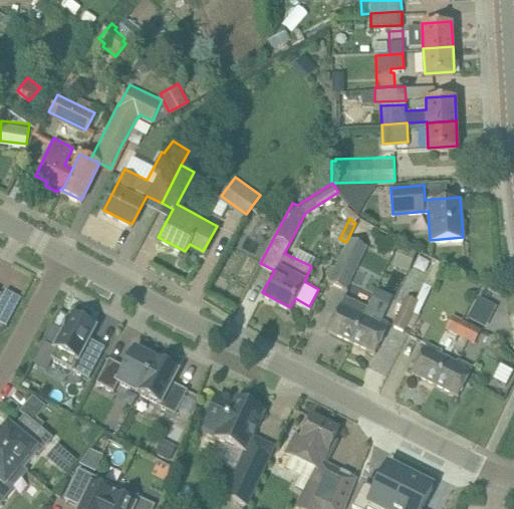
[(346,242),(328,279),(345,287),(367,244),(349,236),(346,242)]
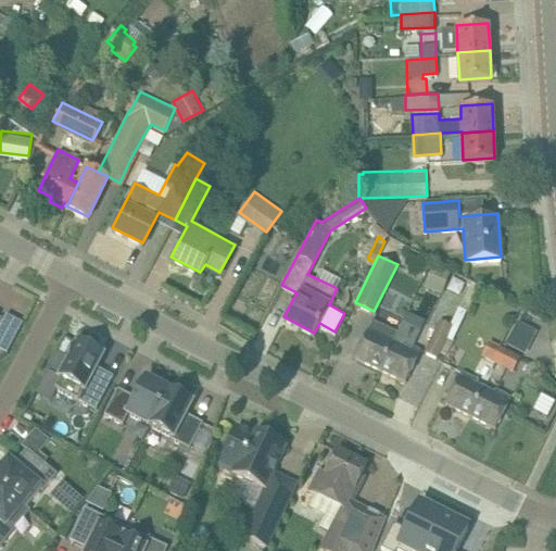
[(427,282),(458,293),(466,275),(434,263),(427,282)]
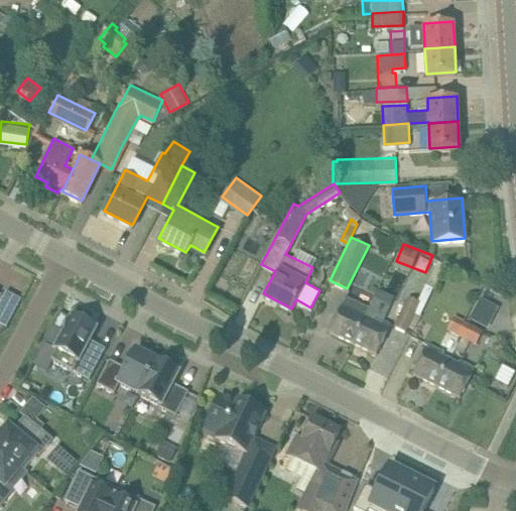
[(418,299),(407,323),(408,323),(414,326),(420,312),(430,292),(433,285),(426,282),(418,299)]
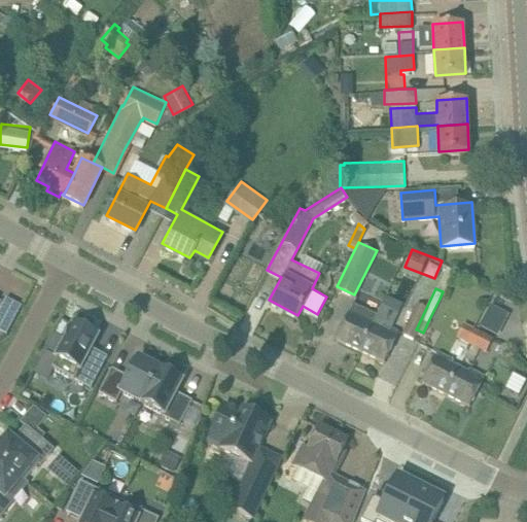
[(23,303),(9,296),(4,305),(16,312),(23,303)]
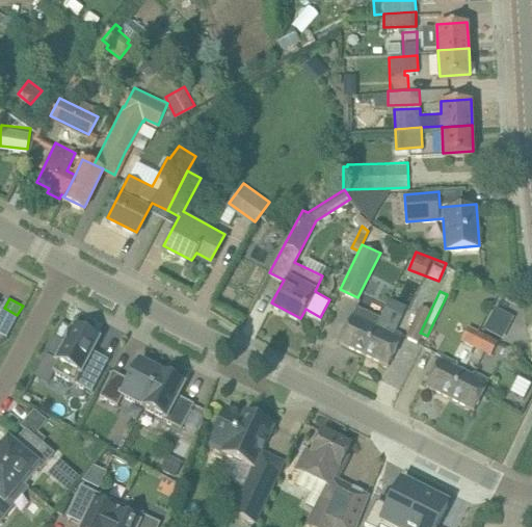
[(364,351),(376,324),(381,315),(356,304),(339,340),(364,351)]
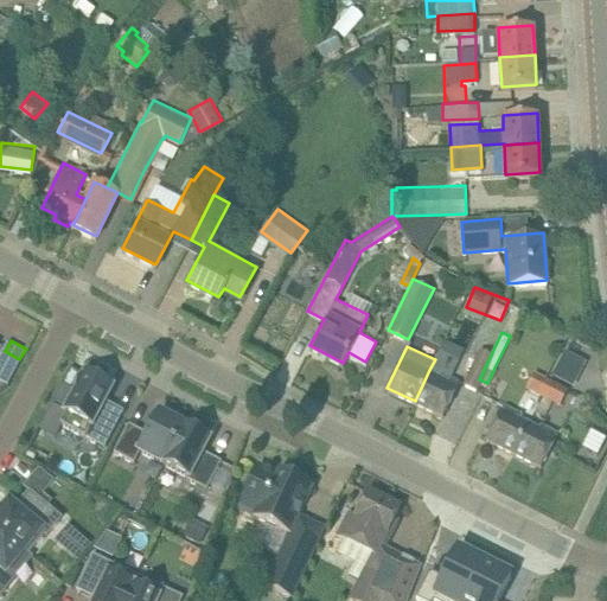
[(479,379),(492,352),(480,346),(472,364),(471,364),(462,381),(475,387),(479,379)]
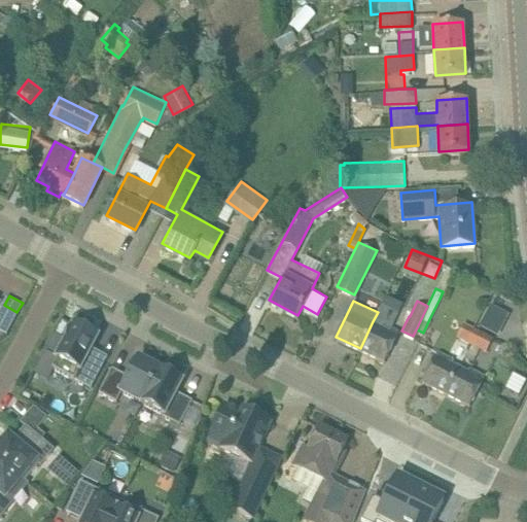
[(479,315),(469,310),(457,334),(487,348),(492,336),(472,326),(479,315)]
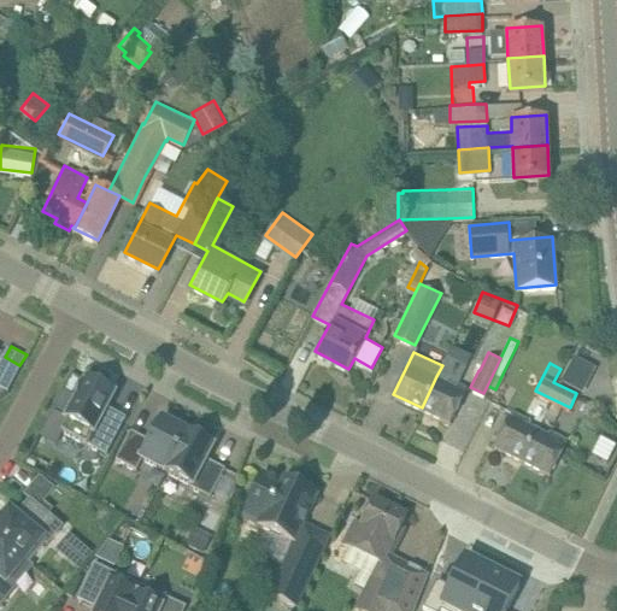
[(62,387),(39,433),(57,441),(63,428),(106,451),(125,416),(104,405),(112,391),(105,387),(107,382),(89,372),(77,395),(62,387)]
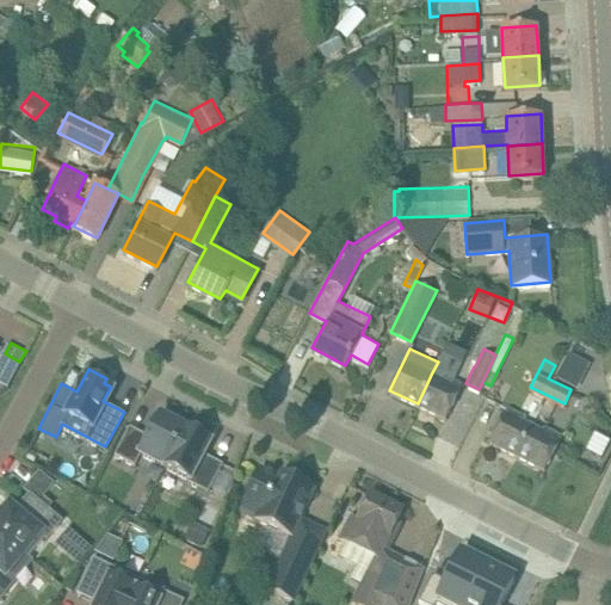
[(432,372),(418,403),(445,417),(462,381),(444,372),(442,377),(432,372)]
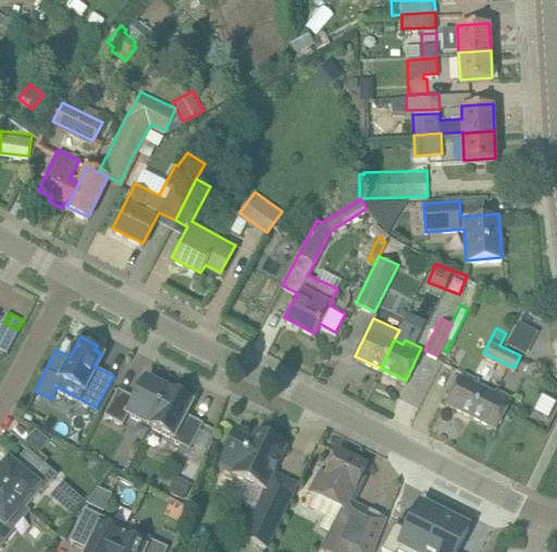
[(446,401),(471,414),(486,384),(479,380),(479,379),(462,370),(446,401)]
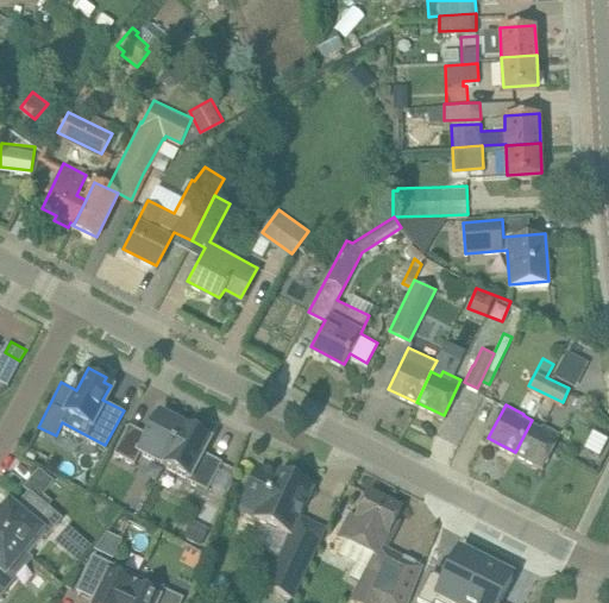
[(140,450),(164,462),(186,421),(168,412),(165,416),(158,413),(148,434),(129,424),(114,450),(135,462),(140,450)]
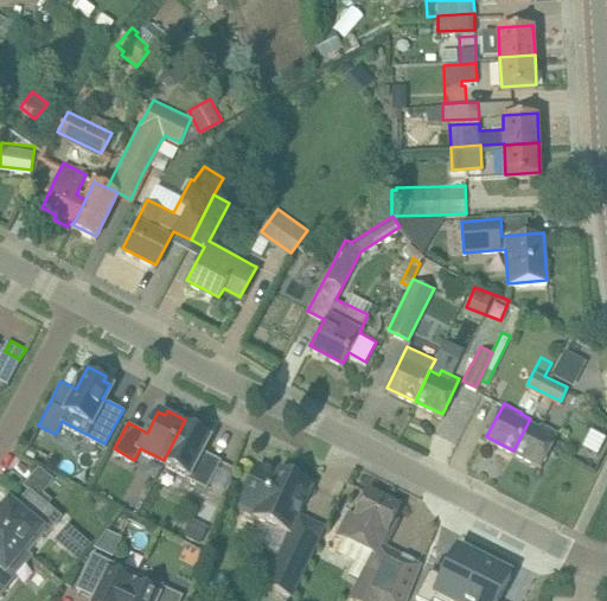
[(530,419),(513,451),(541,465),(558,430),(540,421),(540,423),(530,419)]
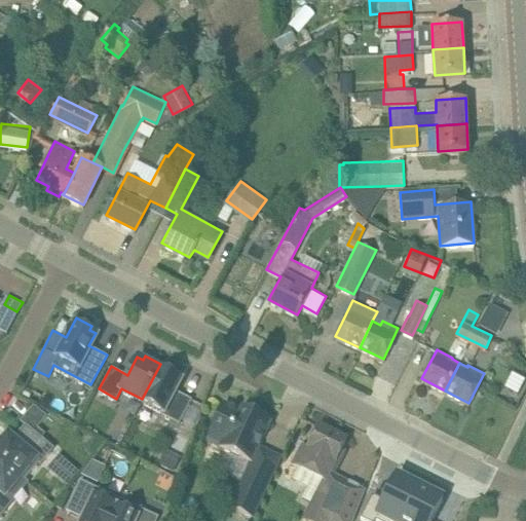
[(176,372),(160,364),(142,399),(162,410),(161,412),(179,421),(191,399),(174,389),(180,379),(174,376),(176,372)]
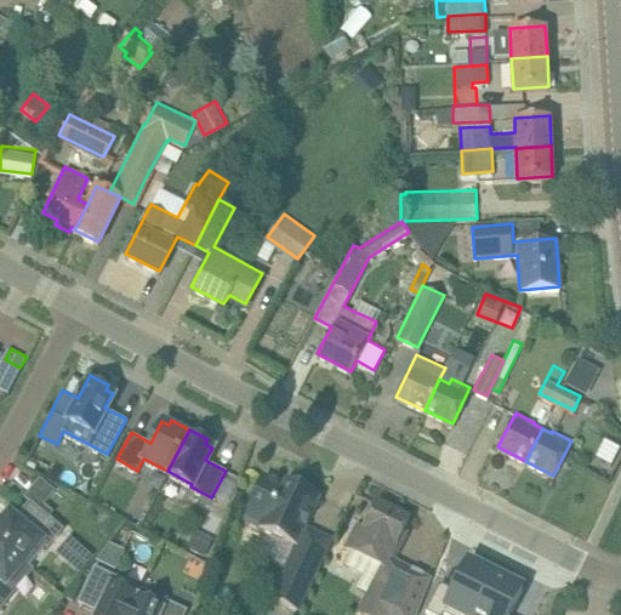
[(285,483),(265,473),(245,513),(261,520),(258,525),(296,542),(271,594),(298,608),(332,535),(307,524),(320,494),(288,478),(285,483)]
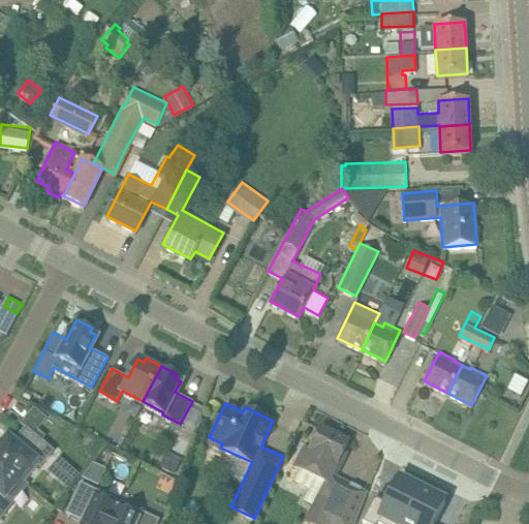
[(47,415),(33,405),(24,417),(37,427),(47,415)]
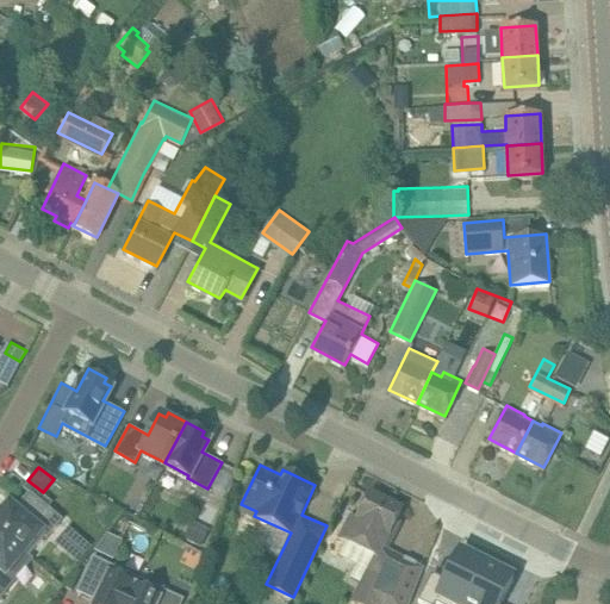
[(100,471),(93,484),(104,490),(111,475),(100,471)]
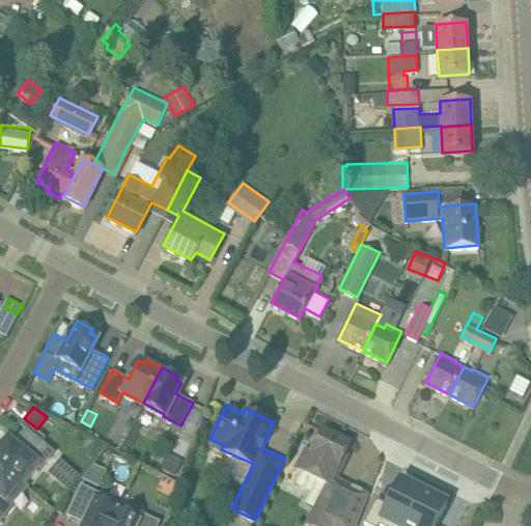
[(1,439),(0,439),(0,462),(24,481),(38,464),(40,465),(54,449),(26,426),(14,441),(8,437),(4,441),(1,439)]
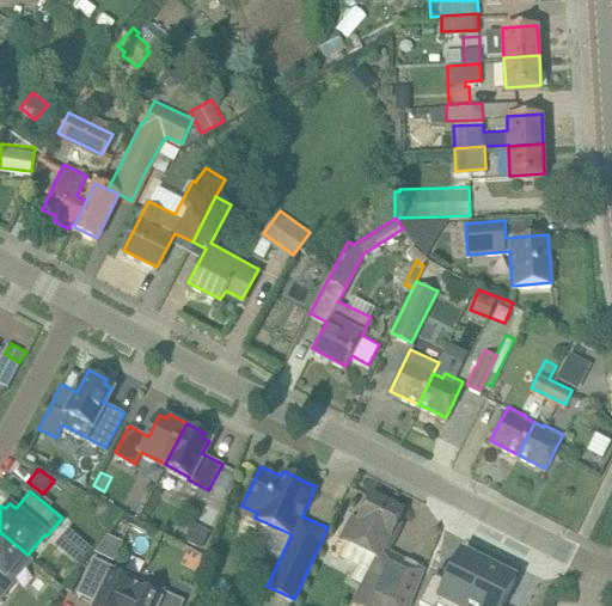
[(371,493),(360,514),(359,518),(352,514),(340,536),(377,555),(353,600),(363,605),(410,605),(426,567),(404,558),(405,556),(385,545),(403,508),(371,493)]
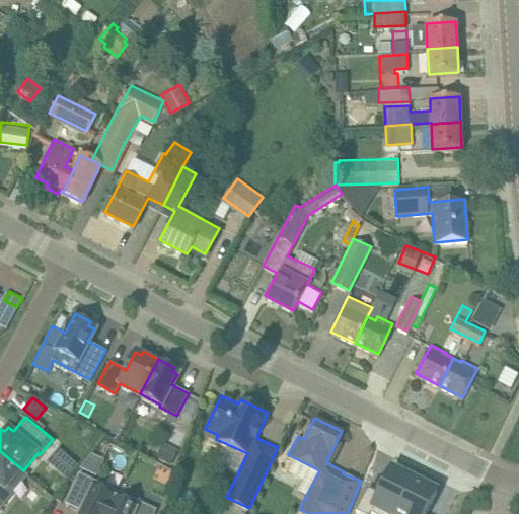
[(23,470),(0,451),(0,505),(27,472),(23,470)]
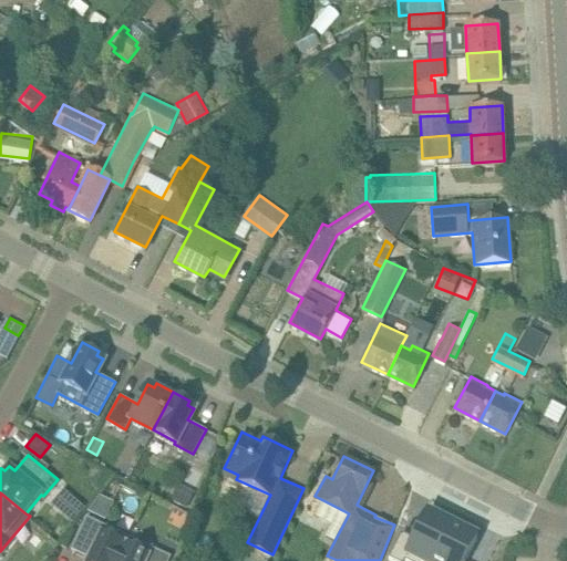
[(101,492),(94,509),(110,516),(116,498),(101,492)]
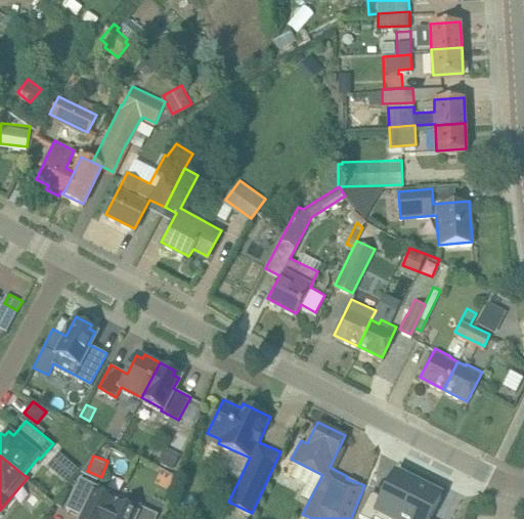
[(364,503),(359,513),(359,514),(369,518),(373,518),(374,517),(375,516),(381,518),(399,518),(406,505),(419,482),(395,471),(383,495),(372,490),(370,489),(364,503)]
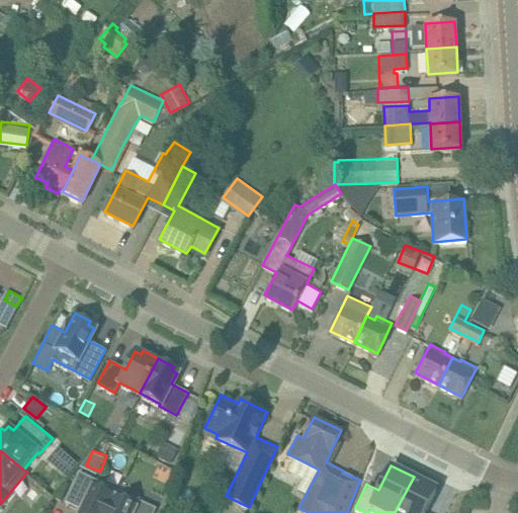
[(104,512),(117,488),(79,471),(65,500),(81,508),(78,512),(104,512)]
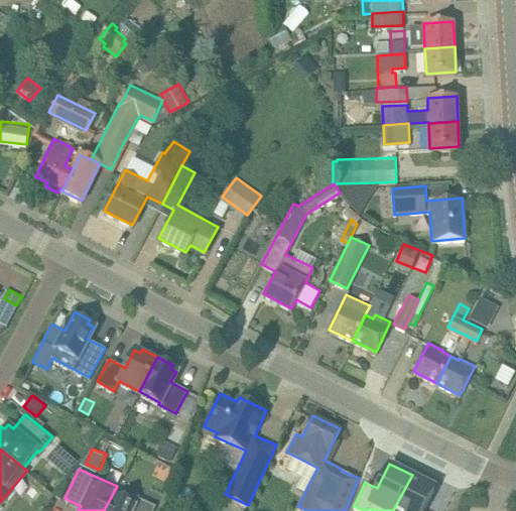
[(400,497),(393,510),(422,510),(429,498),(434,487),(412,475),(400,497)]
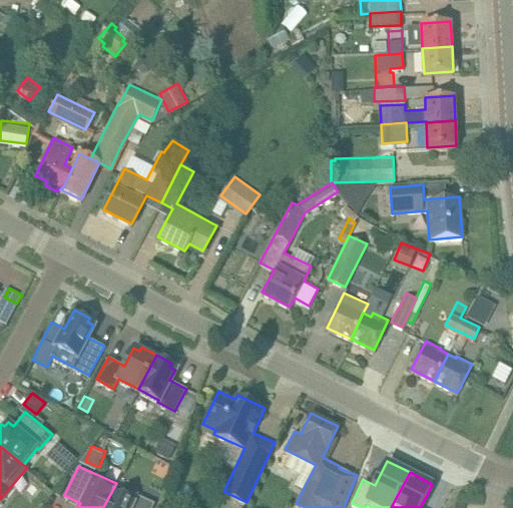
[(150,507),(154,501),(116,483),(103,507),(150,507)]
